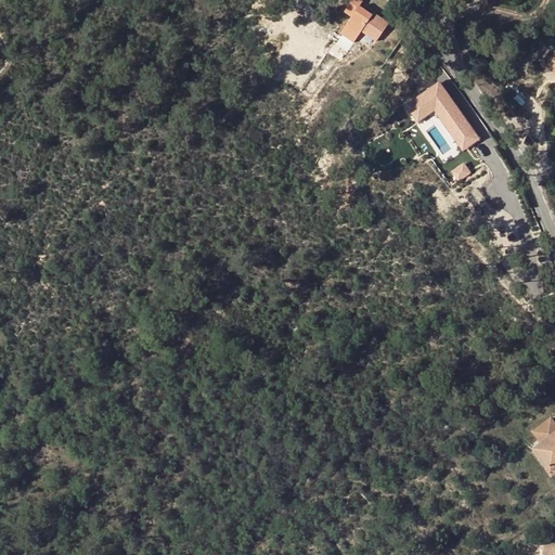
[(352,0),(345,12),(352,16),(346,27),(359,36),(362,31),(376,41),(388,23),(374,14),(372,15),(360,7),(363,0),(352,0)]
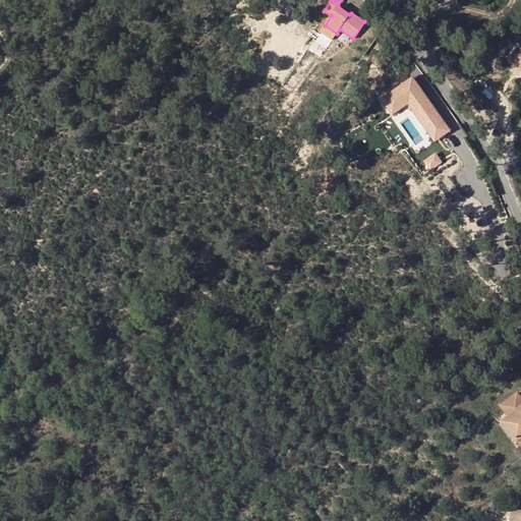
[(325,25),(323,29),(335,37),(337,34),(325,25)]
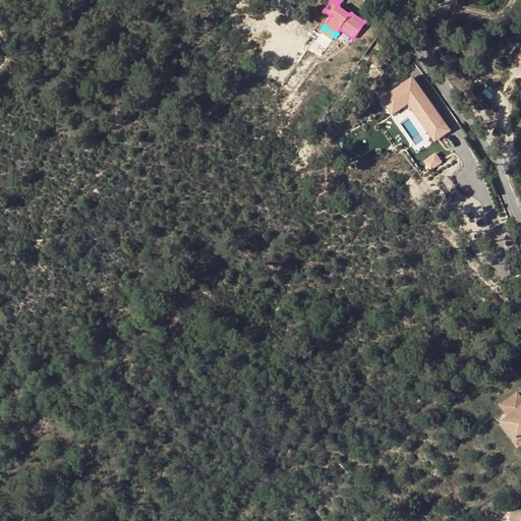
[(323,29),(321,32),(333,41),(335,37),(323,29)]
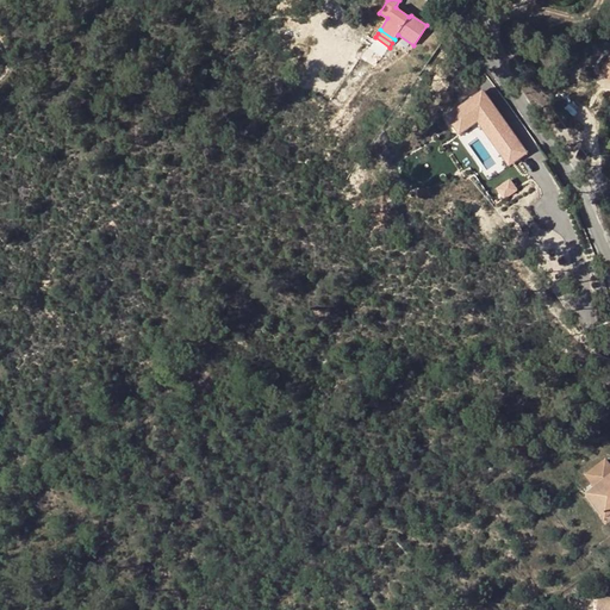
[(609,56),(599,73),(609,79),(609,75),(609,56)]
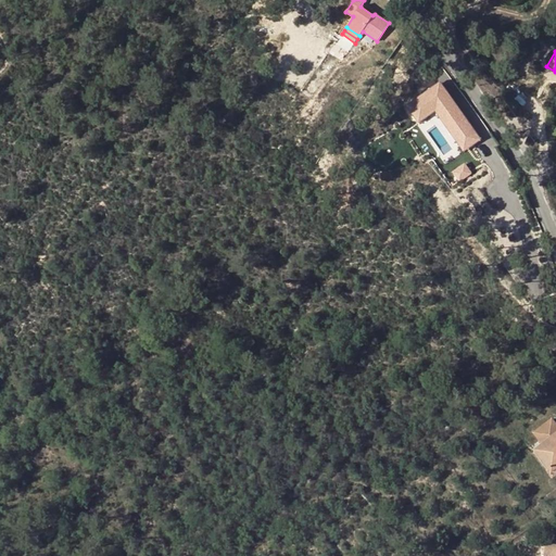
[(441,78),(403,103),(416,123),(436,111),(462,152),(480,140),(441,78)]
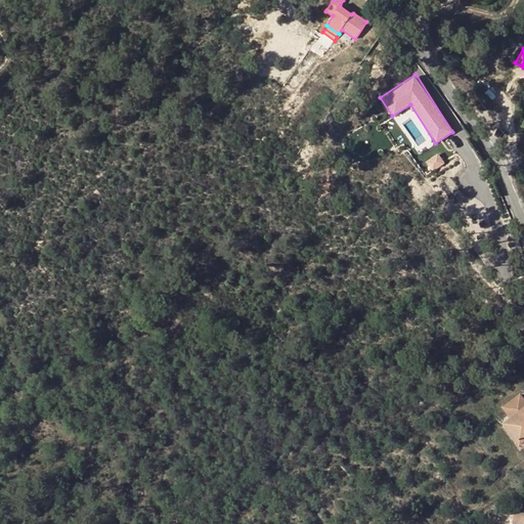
[(395,116),(386,122),(392,129),(400,123),(395,116)]
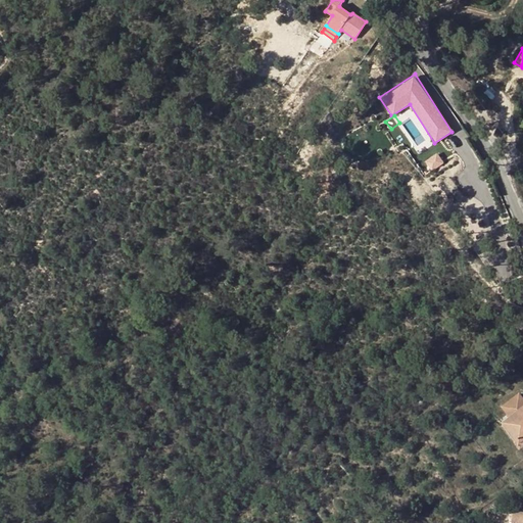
[(426,159),(432,170),(444,163),(438,152),(426,159)]
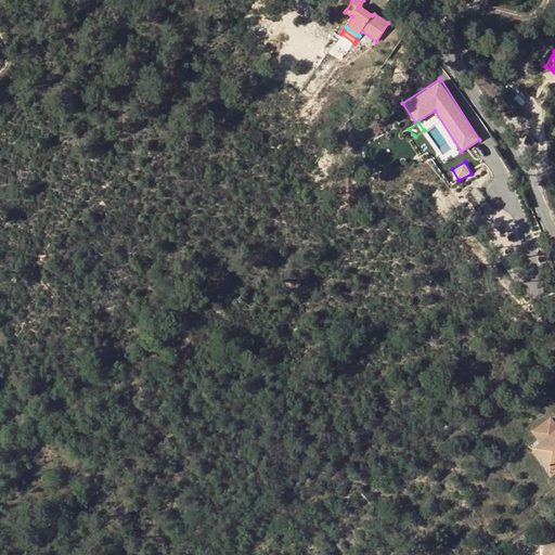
[(554,433),(536,448),(551,467),(554,464),(554,433)]
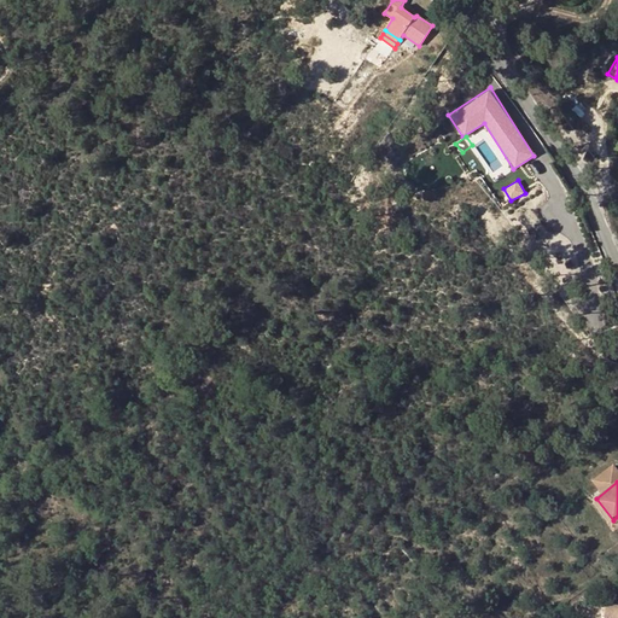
[(617,517),(613,520),(596,499),(594,501),(614,529),(617,526),(617,517)]
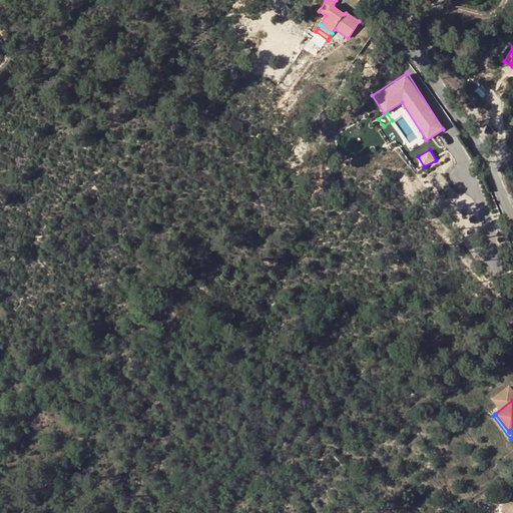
[(512,512),(512,501),(503,501),(502,512),(512,512)]
